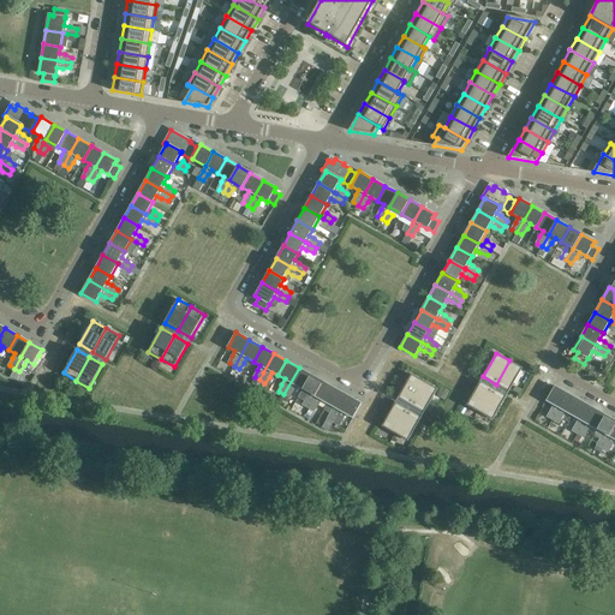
[(509,392),(523,368),(509,360),(496,384),(509,392)]
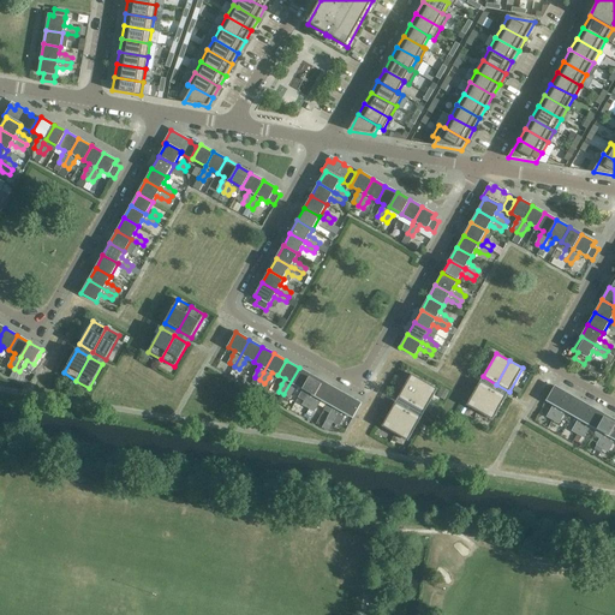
[(303,389),(311,375),(299,368),(284,394),(288,396),(293,390),(297,386),(303,389)]
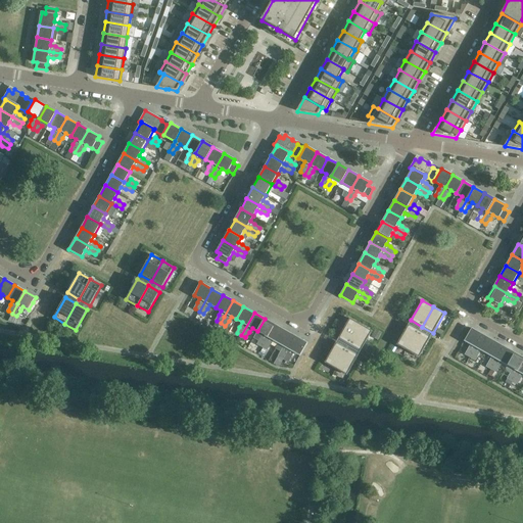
[(263,347),(275,325),(265,319),(257,331),(263,334),(260,338),(258,344),(263,347)]
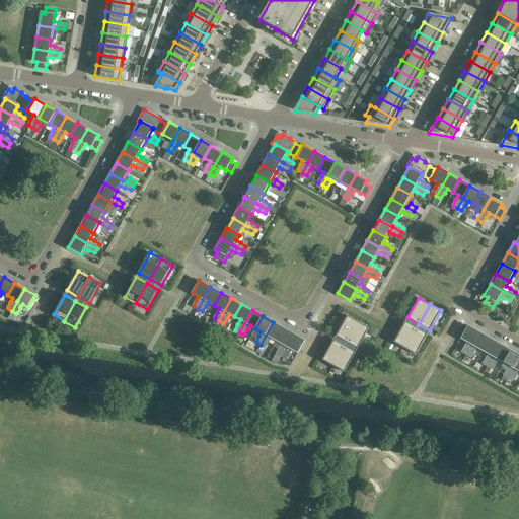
[(347,342),(358,322),(348,316),(337,336),(347,342)]
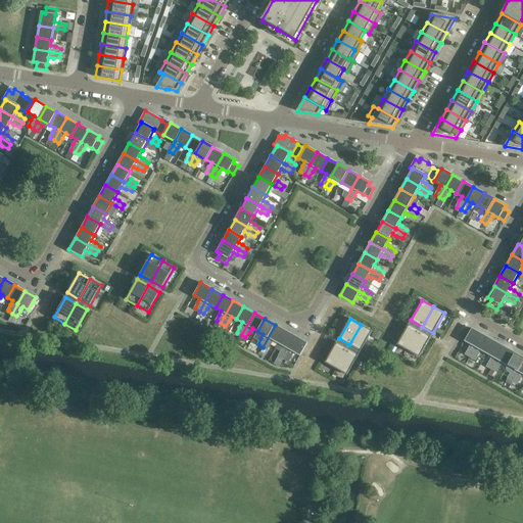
[(278,343),(285,331),(275,325),(263,347),(267,349),(271,344),(273,340),(278,343)]
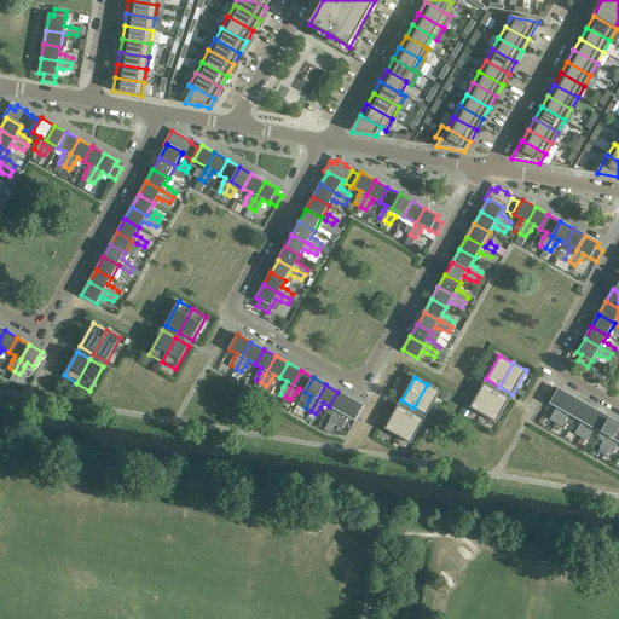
[(427,415),(440,392),(427,385),(414,408),(427,415)]
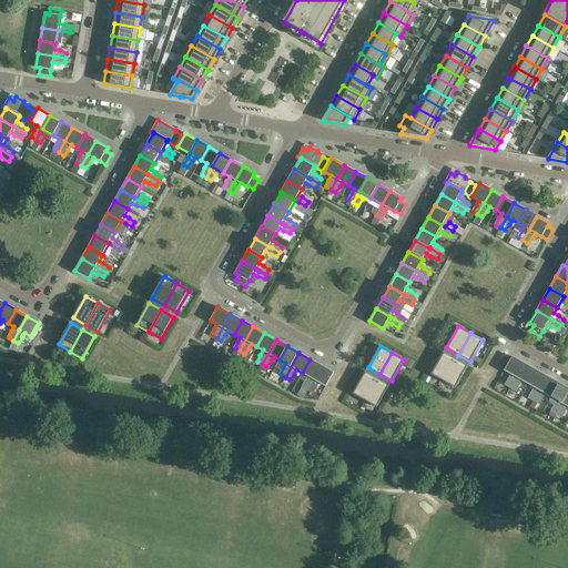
[(443,382),(455,359),(444,353),(432,374),(443,382)]
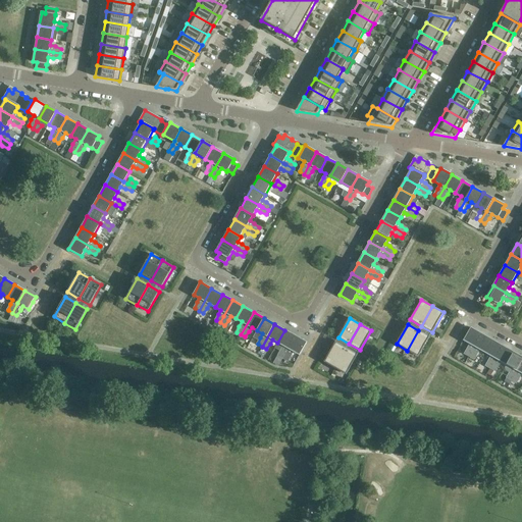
[(475,347),(482,334),(471,328),(465,341),(470,344),(467,348),(465,354),(469,356),(473,350),(475,347)]
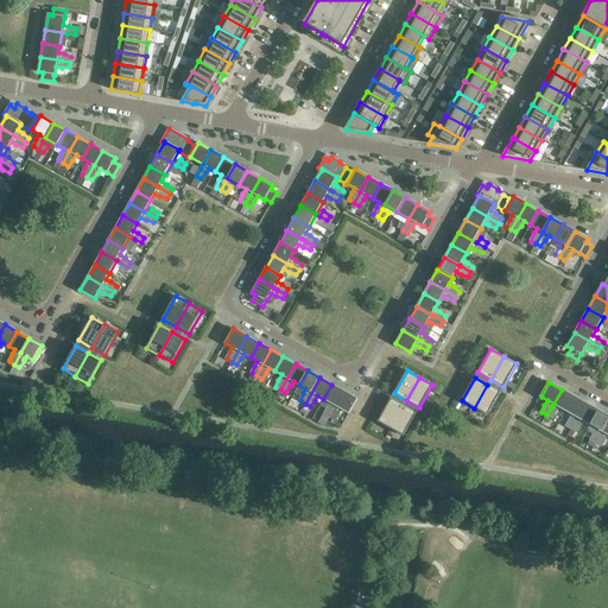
[(334,410),(336,406),(344,391),(331,385),(323,399),(330,403),(327,407),(324,415),(329,417),(334,410)]
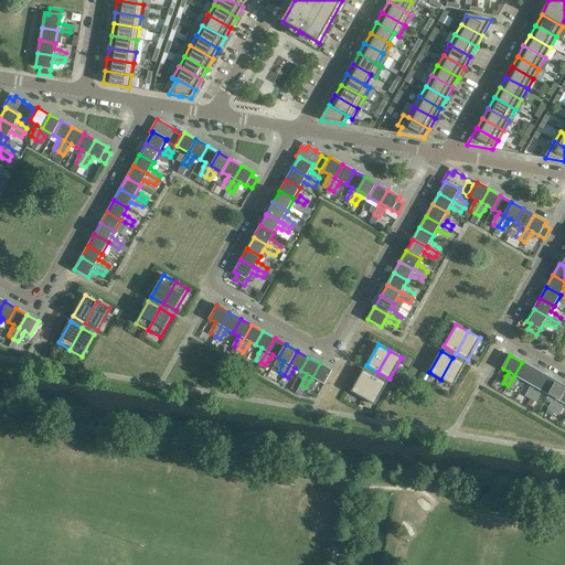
[(452,386),(465,365),(465,364),(452,358),(440,380),(452,386)]
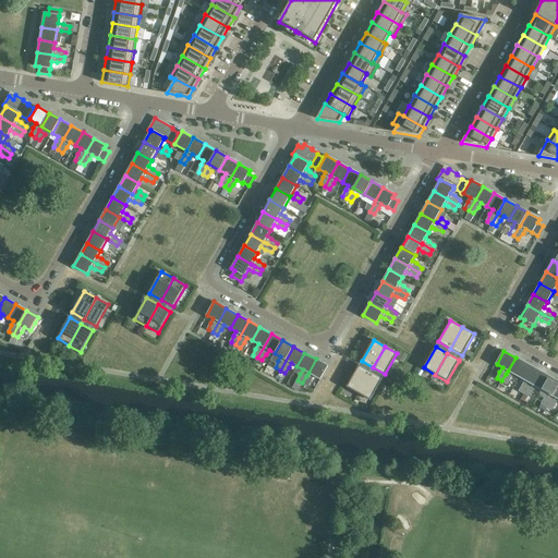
[(519,377),(526,364),(516,358),(508,371),(506,374),(501,380),(506,384),(510,378),(513,374),(519,377)]
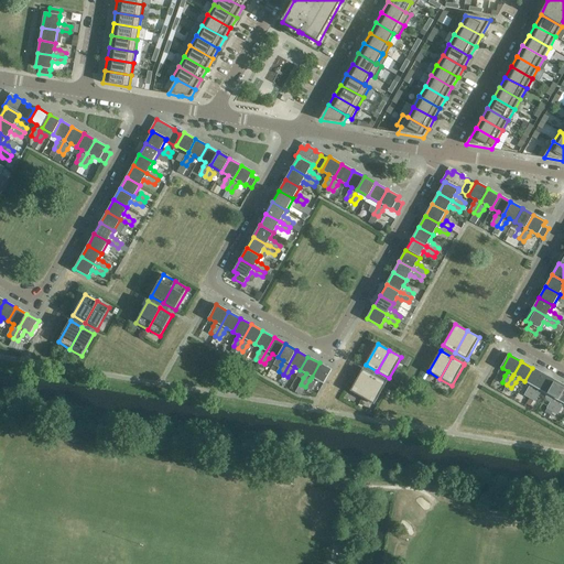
[(324,383),(332,370),(320,362),(312,377),(324,383)]
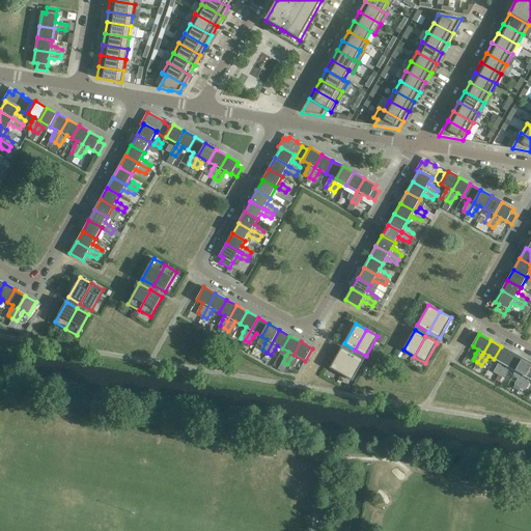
[(503,368),(511,352),(501,346),(494,359),(500,362),(497,366),(495,372),(499,374),(503,368)]
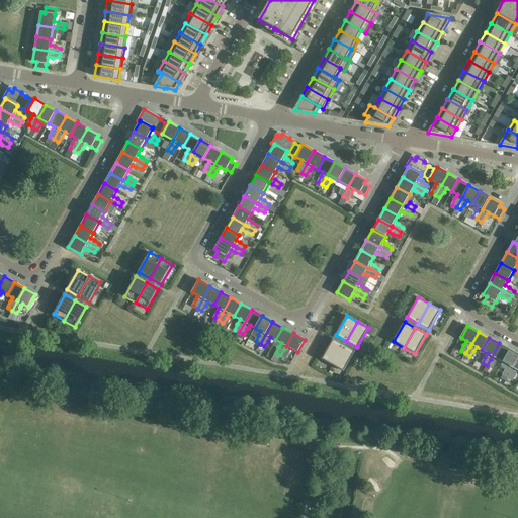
[(333,365),(344,346),(333,340),(322,359),(333,365)]
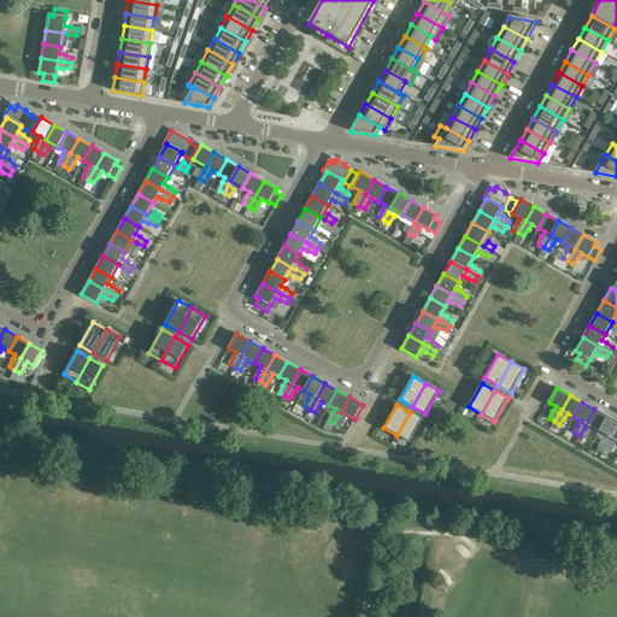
[(599,430),(607,416),(594,409),(585,428),(580,435),(585,439),(589,433),(593,427),(599,430)]
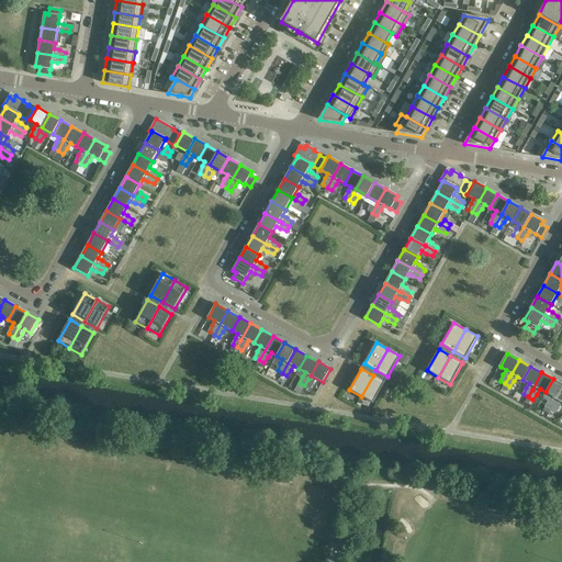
[(373,403),(384,383),(385,382),(373,375),(361,396),(373,403)]
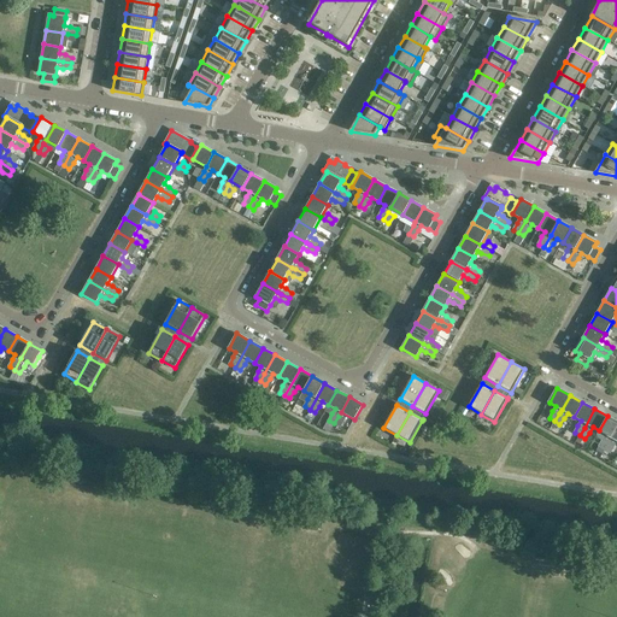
[(339,427),(344,421),(339,416),(334,423),(339,427)]
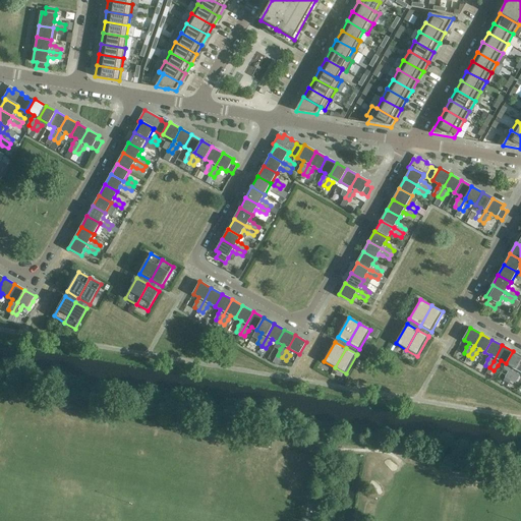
[(516,369),(520,360),(520,355),(513,351),(506,363),(511,366),(509,371),(507,378),(511,380),(516,369)]
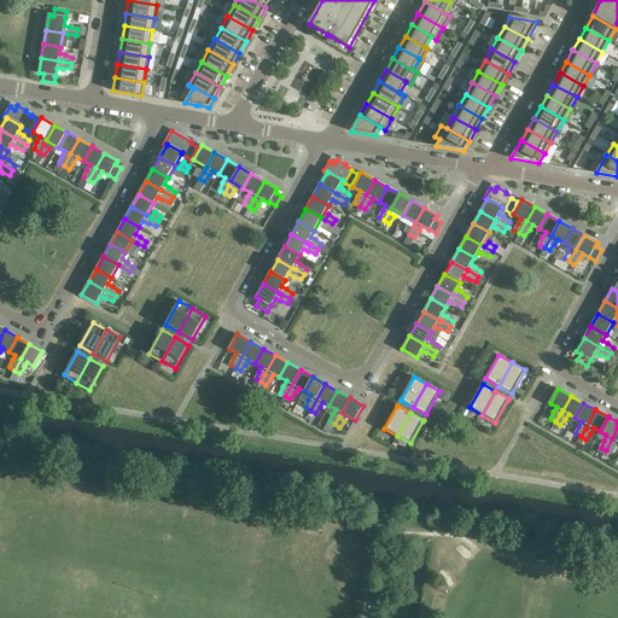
[(617,427),(612,438),(606,450),(611,453),(616,448),(617,442),(617,427)]
